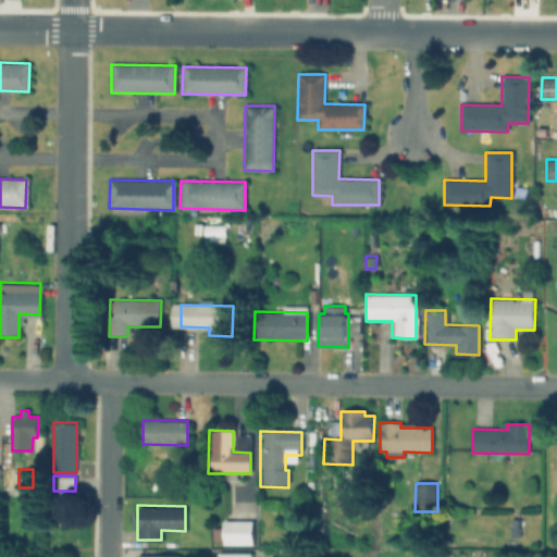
[(510,519),(519,519),(519,537),(509,536),(510,519)]
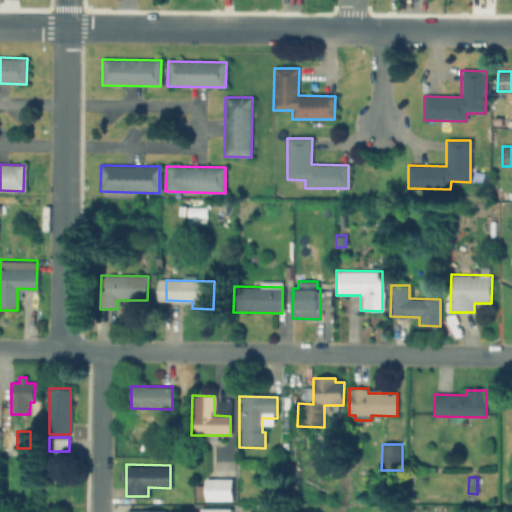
[(204,479),(233,480),(232,500),(204,500),(204,479)]
